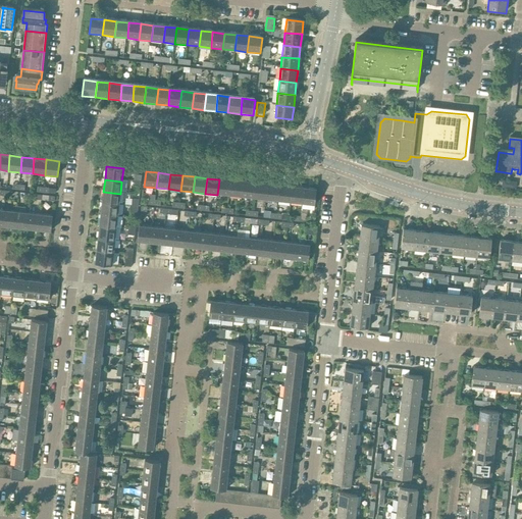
[(231,180),(219,179),(217,195),(229,196),(231,180)]
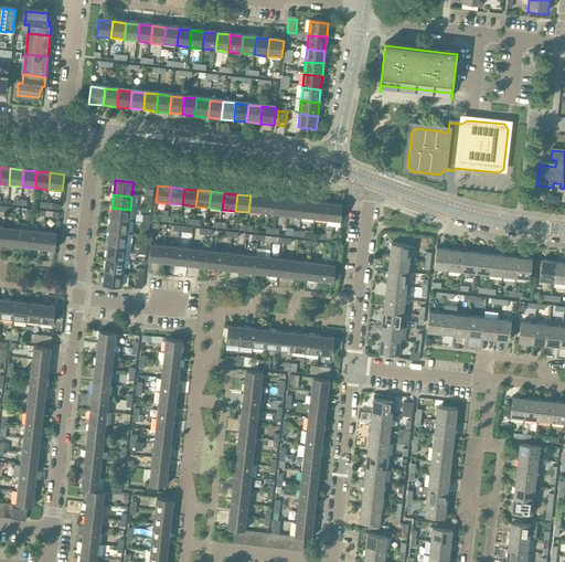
[(263,198),(251,195),(248,212),(262,214),(263,198)]
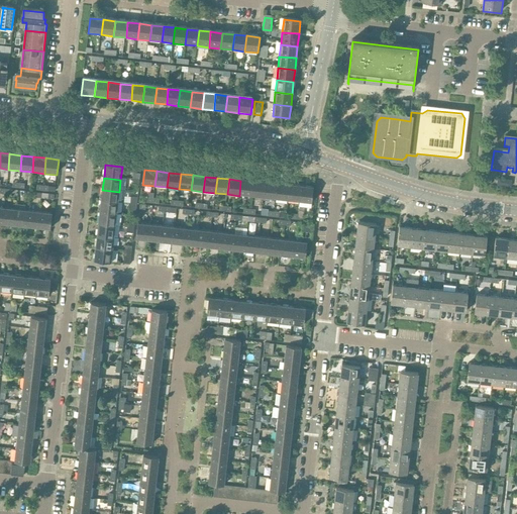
[(252,182),(240,181),(239,196),(251,197),(252,182)]
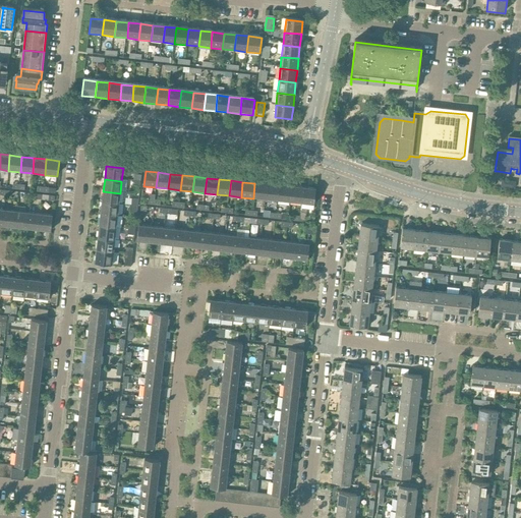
[(267,184),(254,183),(253,198),(266,199),(267,184)]
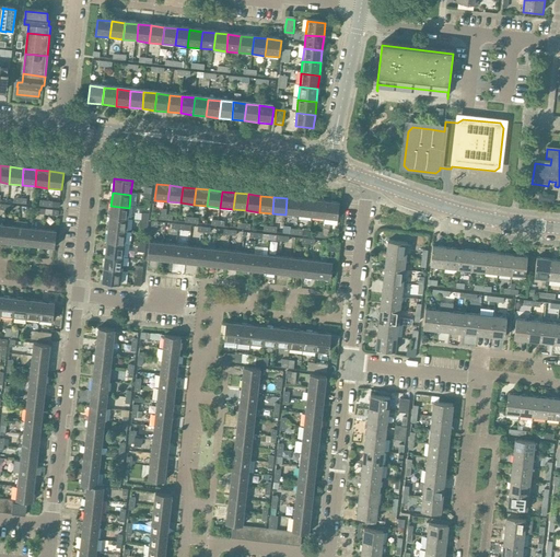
[(300,200),(287,198),(286,215),(299,217),(300,200)]
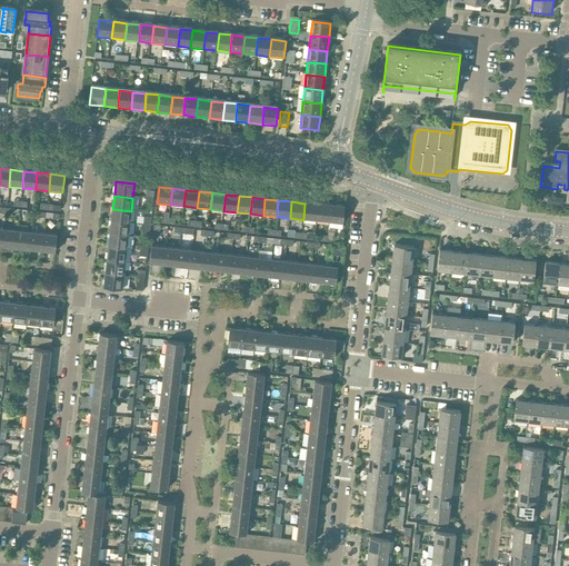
[(318,205),(305,204),(303,220),(317,221),(318,205)]
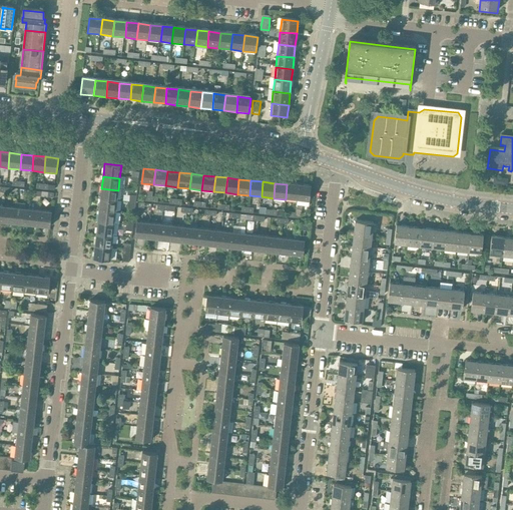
[(299,185),(287,184),(286,199),(297,200),(299,185)]
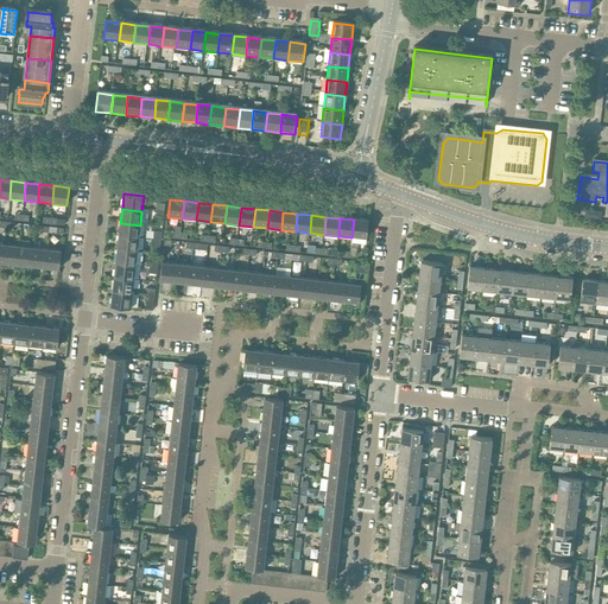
[(369,222),(368,222),(354,220),(352,237),(367,240),(369,222)]
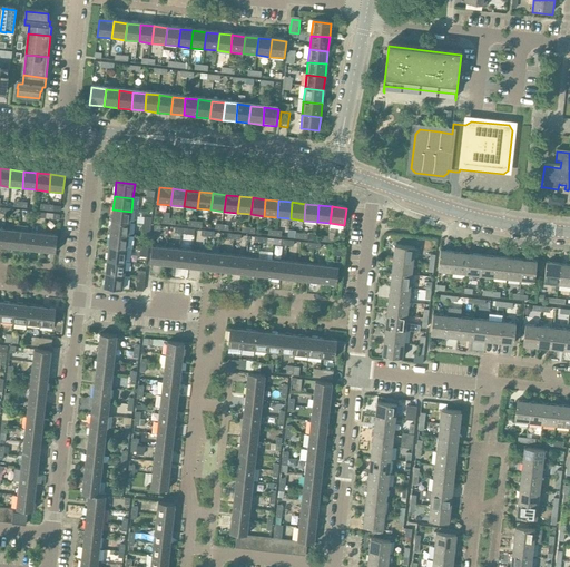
[(130,225),(131,212),(112,209),(111,223),(130,225)]
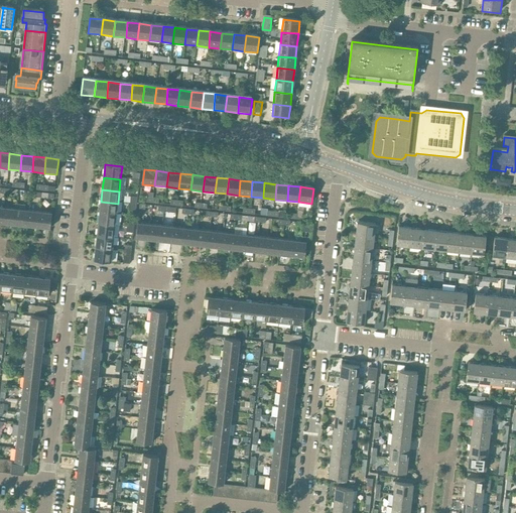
[(116,215),(118,204),(101,202),(100,213),(116,215)]
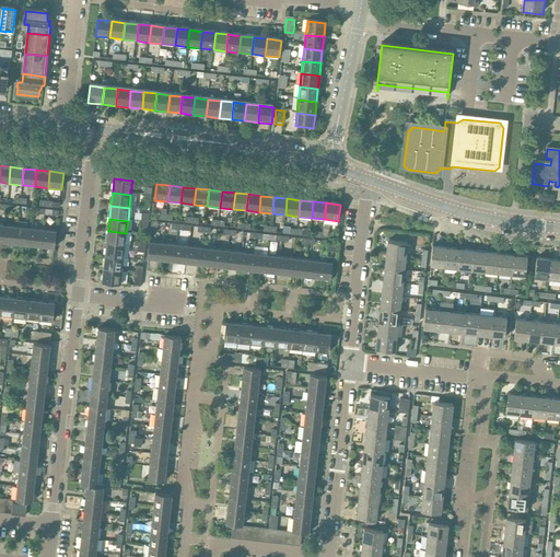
[(16,229),(3,227),(1,244),(14,245),(16,229)]
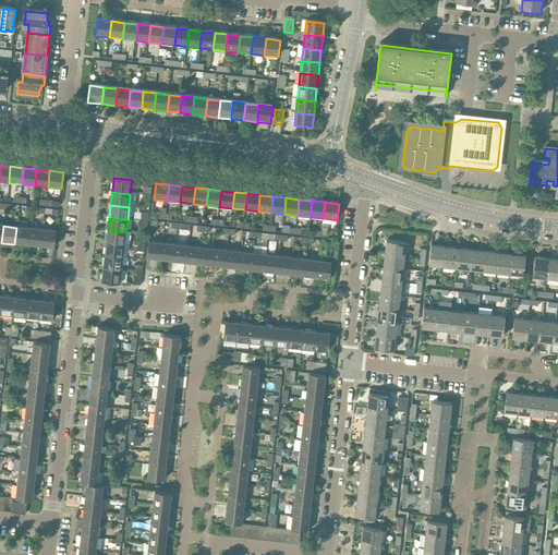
[(29,229),(16,228),(14,244),(27,245),(29,229)]
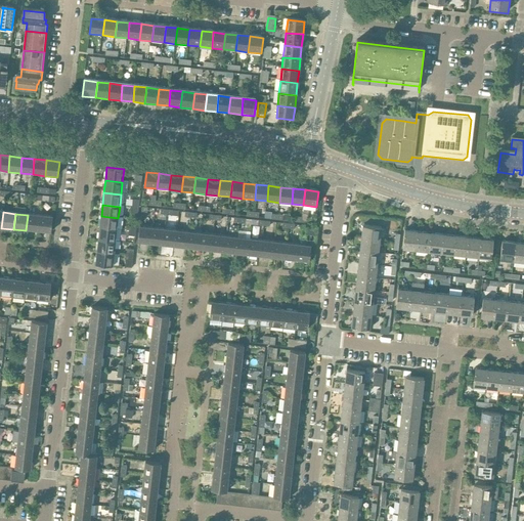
[(40,216),(28,215),(26,230),(38,232),(40,216)]
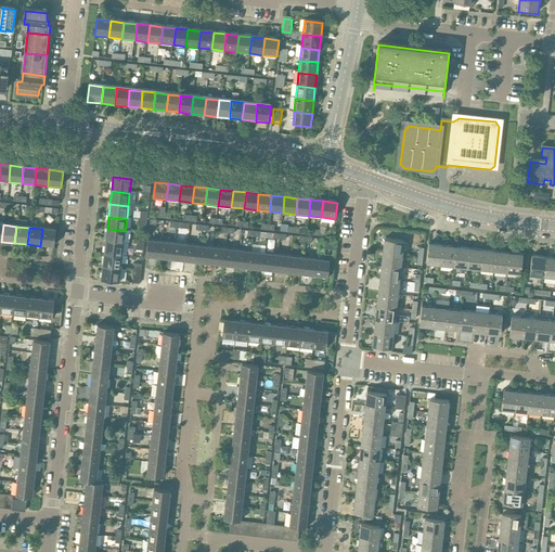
[(54,247),(56,231),(42,229),(40,246),(54,247)]
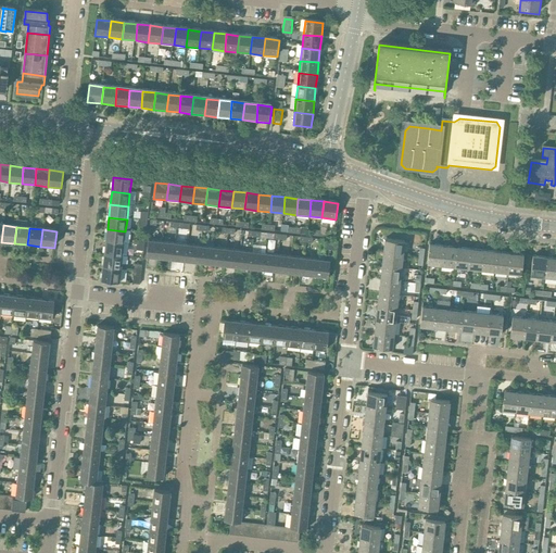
[(124,244),(125,231),(108,229),(106,242),(124,244)]
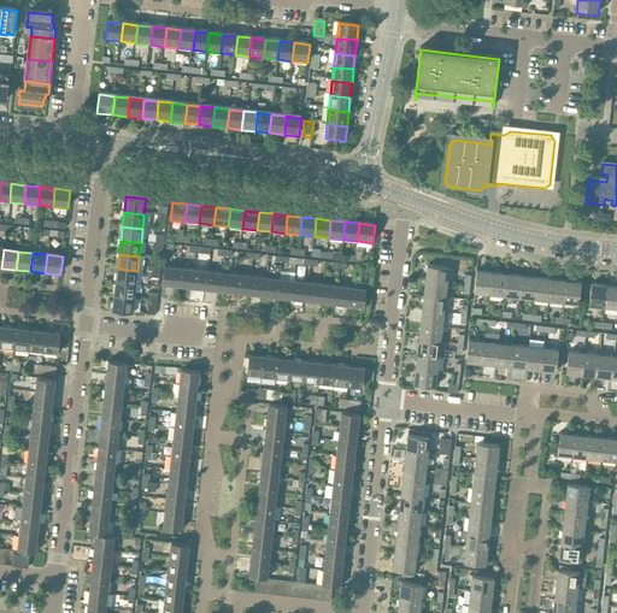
[(177,288),(180,270),(165,267),(163,287),(177,288)]
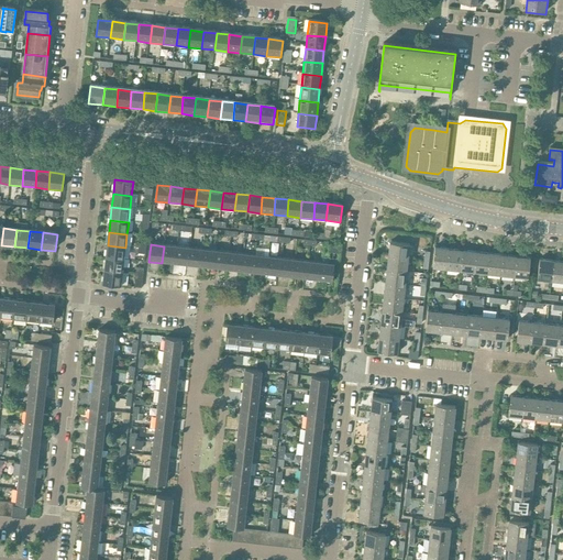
[(388,259),(408,261),(410,246),(389,244),(388,259)]
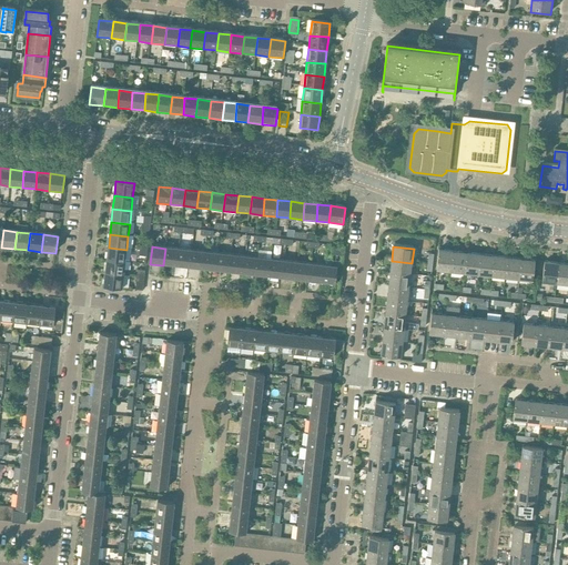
[(125,263),(127,250),(109,248),(107,261),(125,263)]
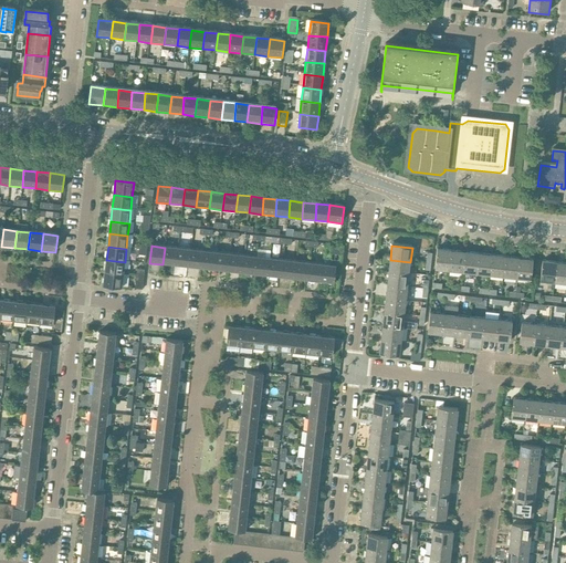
[(178,249),(165,248),(163,264),(176,266),(178,249)]
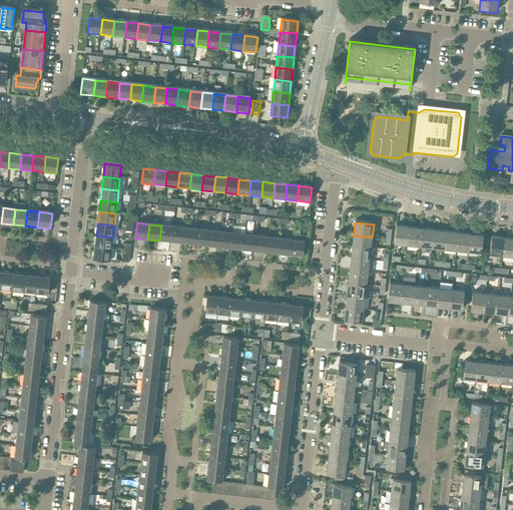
[(159,240),(171,242),(173,227),(161,225),(159,240)]
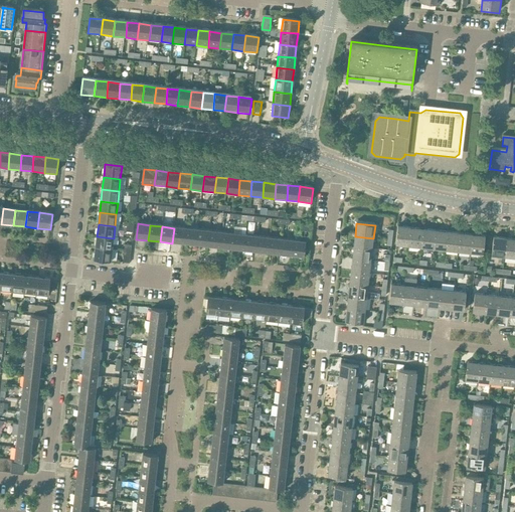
[(172,243),(184,244),(186,229),(174,228),(172,243)]
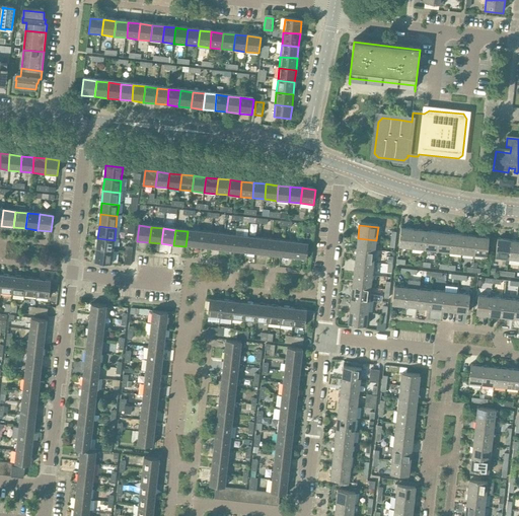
[(412,249),(414,231),(401,230),(399,248),(412,249)]
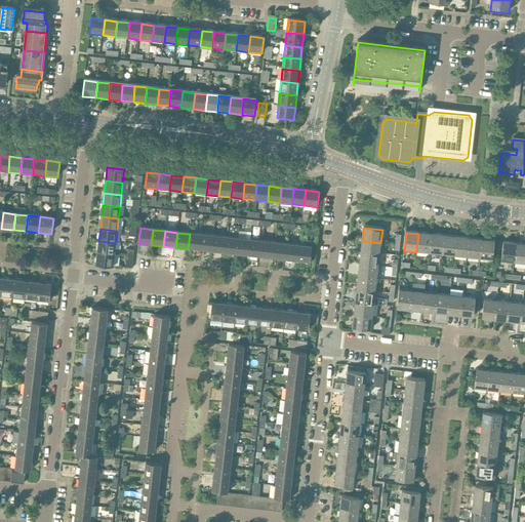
[(188,249),(200,251),(202,235),(190,234),(188,249)]
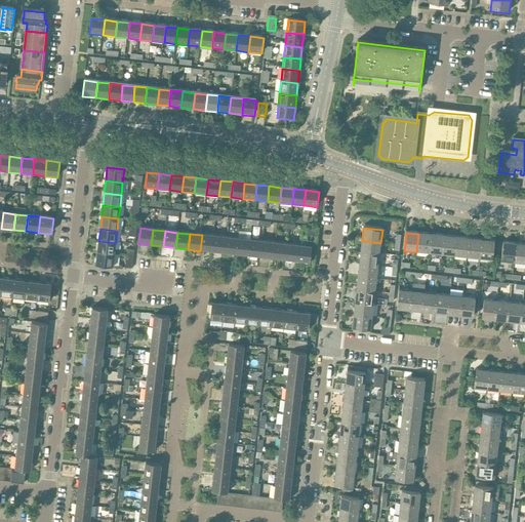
[(431,235),(418,234),(416,252),(429,253),(431,235)]
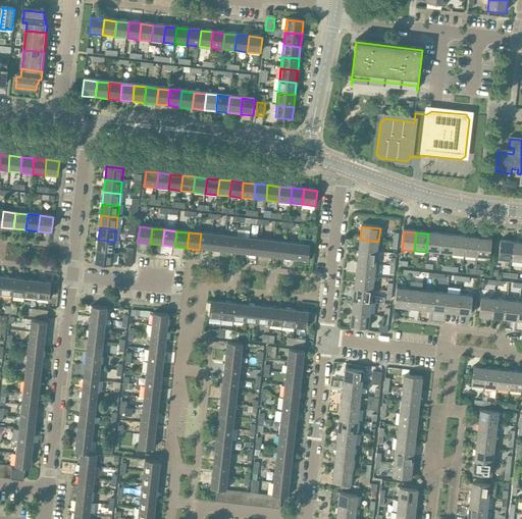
[(199,250),(211,251),(213,236),(201,234),(199,250)]
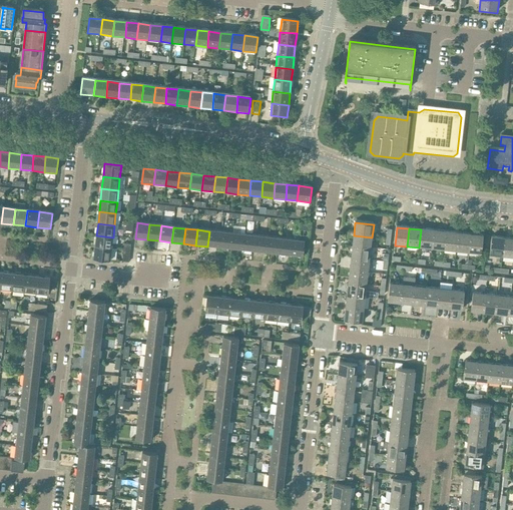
[(434,231),(421,229),(419,247),(432,249),(434,231)]
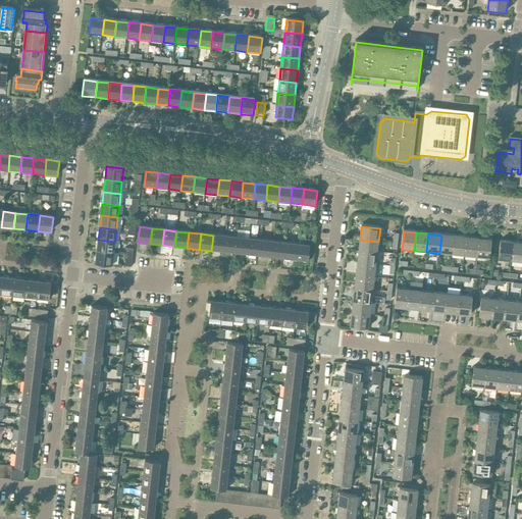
[(211,251),(223,252),(224,237),(213,236),(211,251)]
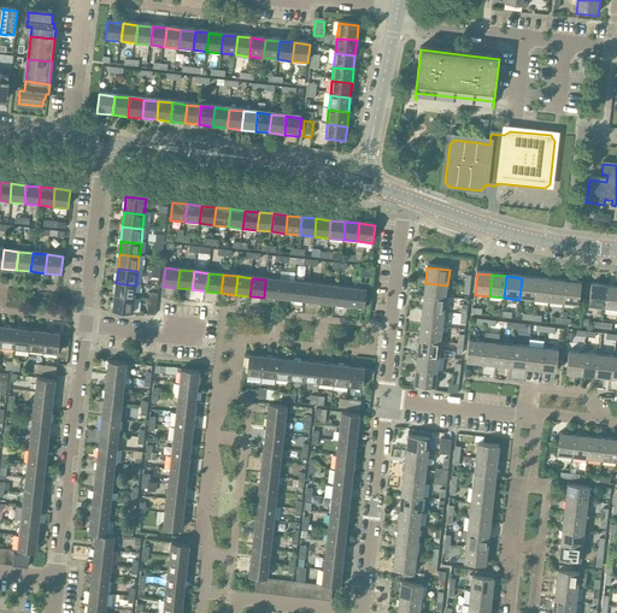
[(536,280),(522,278),(519,300),(534,301),(536,280)]
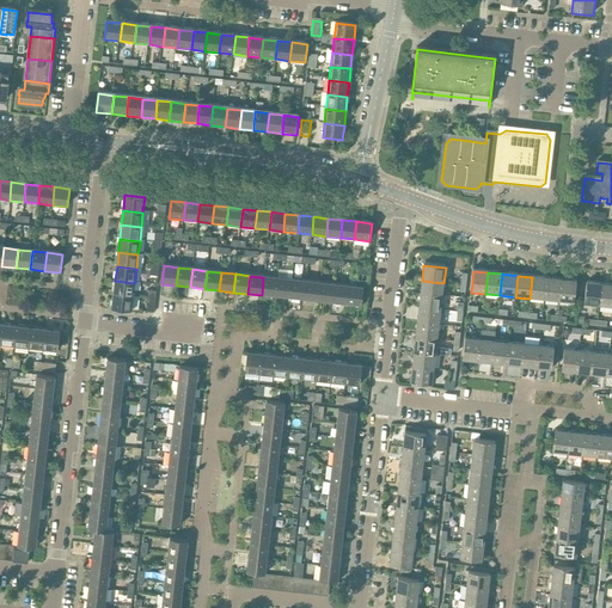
[(262,295),(276,298),(277,278),(263,277),(262,295)]
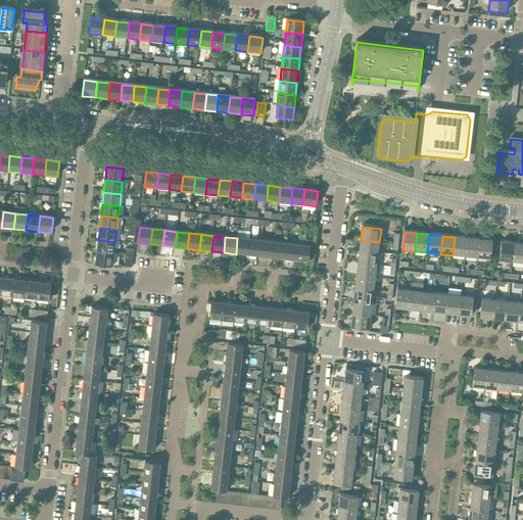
[(467,239),(455,237),(453,255),(465,257),(467,239)]
